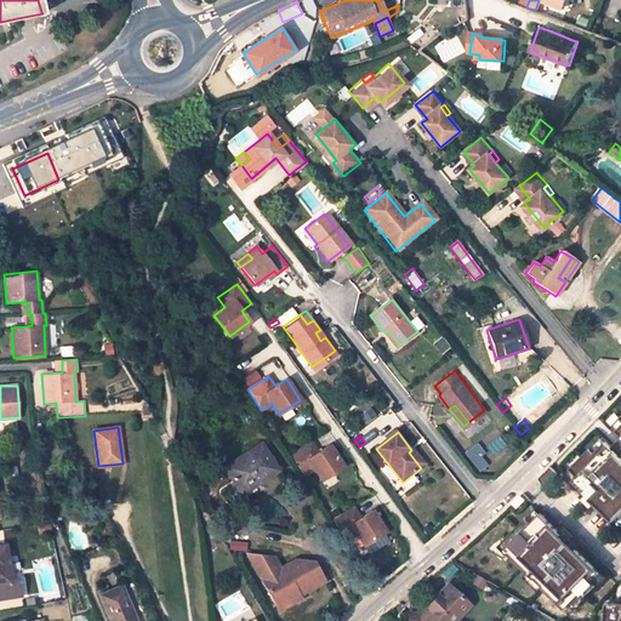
[(590,448),(594,453),(605,442),(600,437),(590,448)]
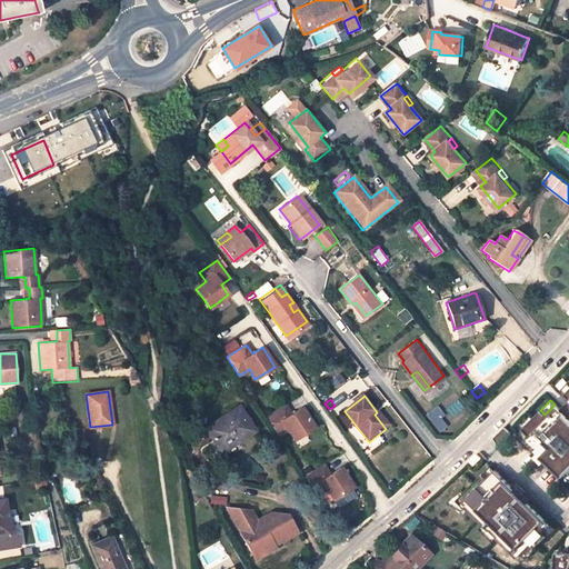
[(285,403),(265,416),(277,433),(288,428),(293,438),(315,425),(302,406),(291,412),(285,403)]
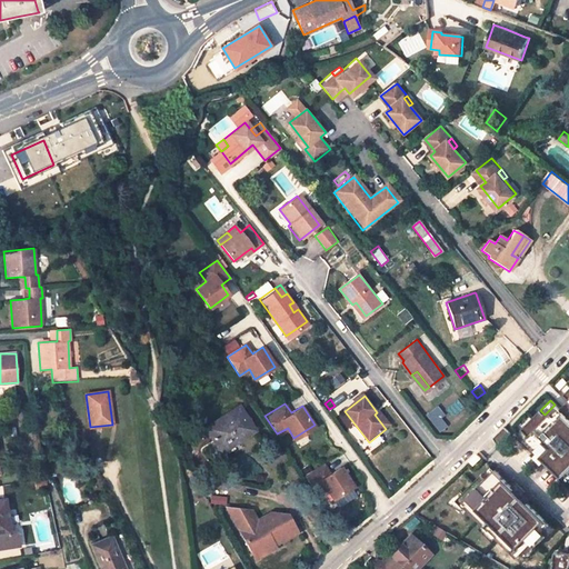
[(555,405),(545,415),(540,410),(522,429),(529,436),(525,440),(537,452),(546,461),(562,477),(568,469),(568,418),(560,410),(555,405)]
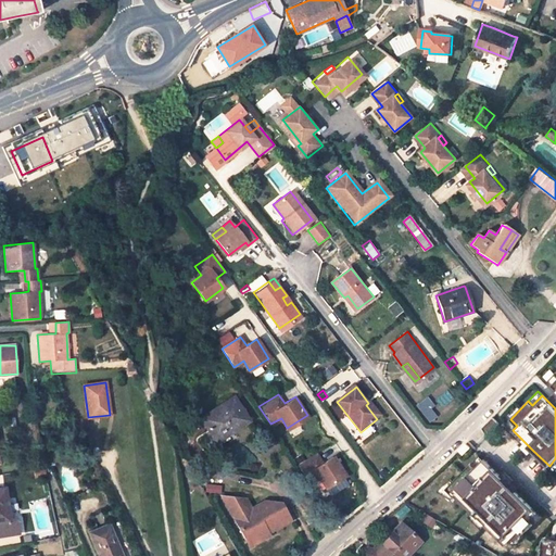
[(429,421),(436,416),(428,406),(432,403),(427,396),(417,405),(429,421)]
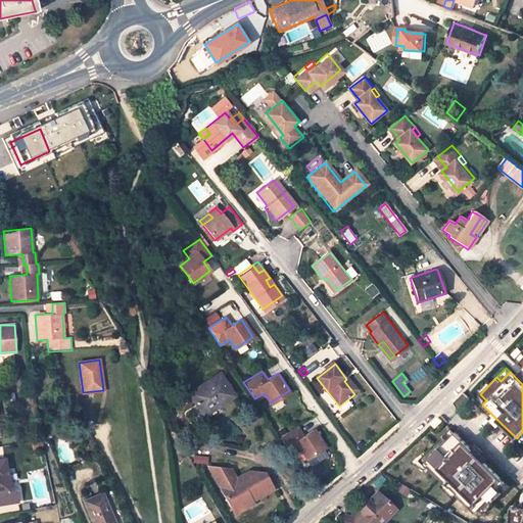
[(189,393),(201,413),(215,403),(217,407),(234,395),(220,374),(189,393)]
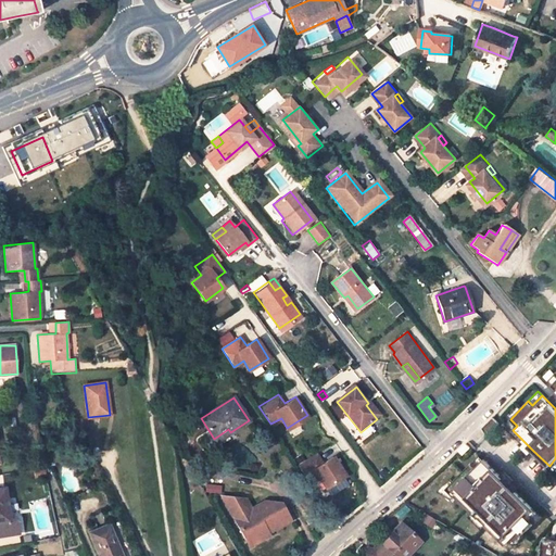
[(370,402),(368,403),(366,405),(377,419),(381,416),(370,402)]
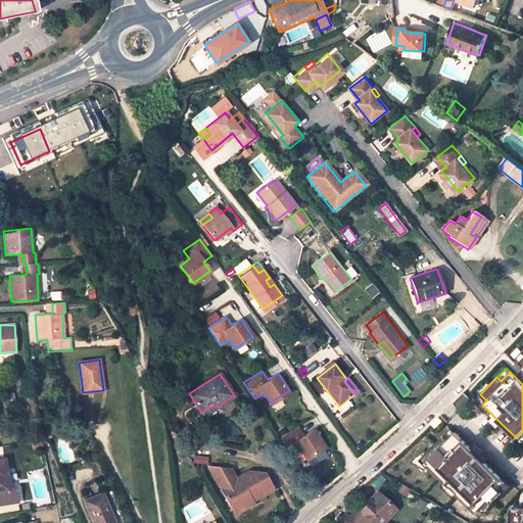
[(464,392),(454,402),(458,410),(470,398),(464,392)]
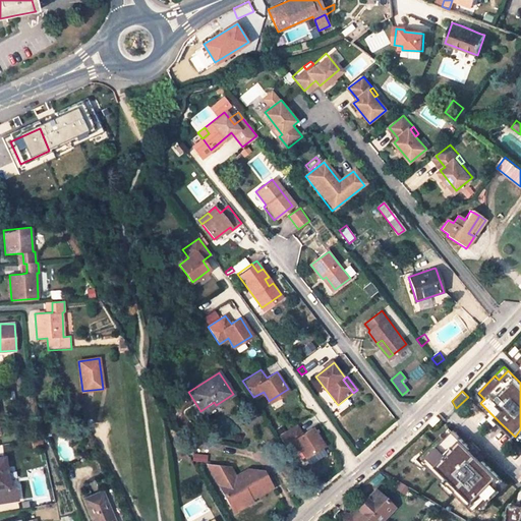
[(484,399),(478,393),(474,397),(480,403),(484,399)]
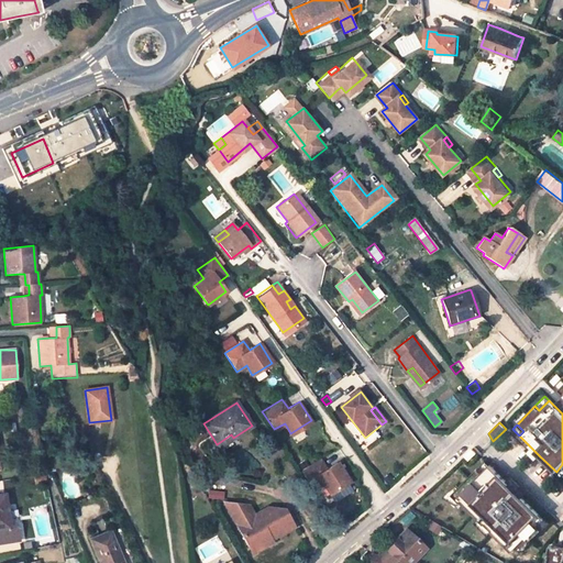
[(540,456),(531,448),(527,451),(536,460),(540,456)]
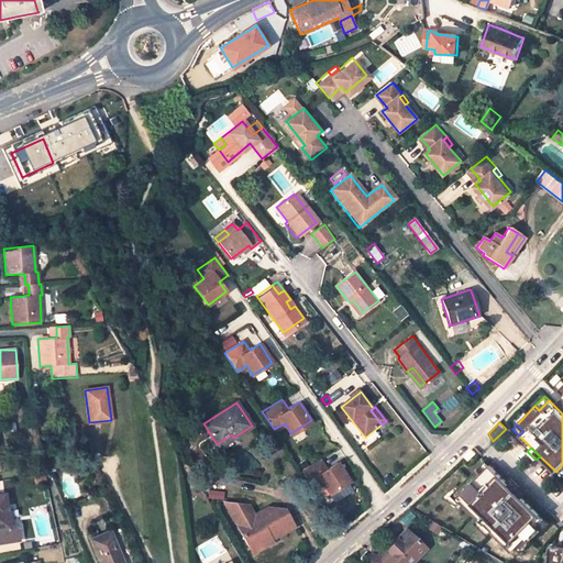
[(472,449),(464,456),(468,460),(476,453),(472,449)]
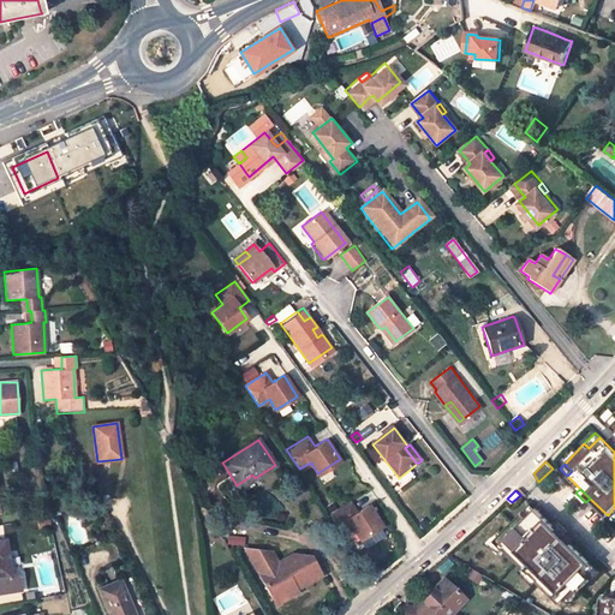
[(348,501),(328,513),(341,533),(351,527),(358,538),(380,524),(366,503),(354,511),(348,501)]
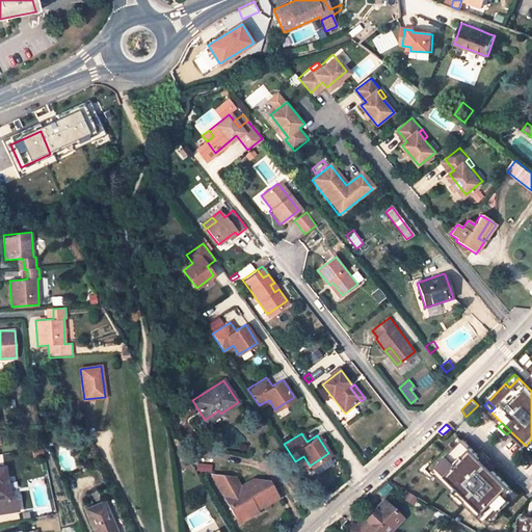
[(455,448),(462,440),(458,435),(451,444),(455,448)]
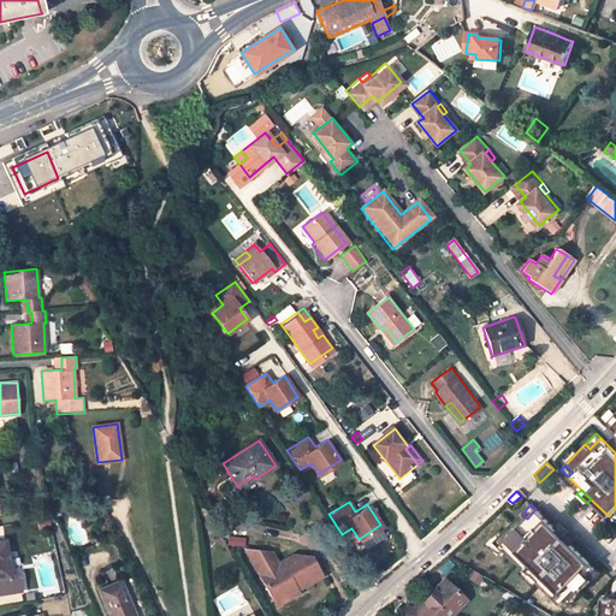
[(535,509),(527,519),(522,514),(502,534),(495,540),(503,550),(504,549),(523,567),(538,581),(560,604),(564,599),(575,588),(579,592),(591,580),(587,576),(596,568),(572,545),(554,527),(535,509)]
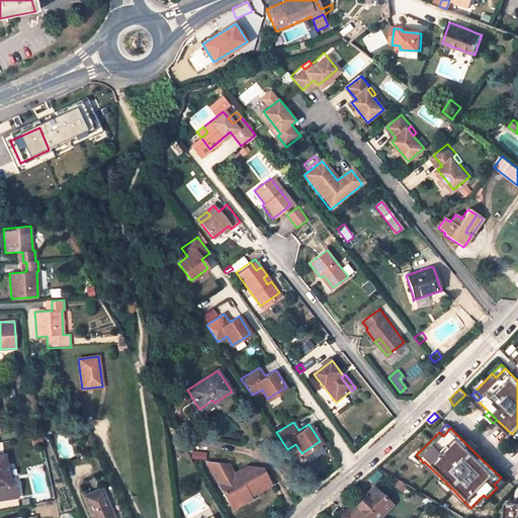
[(465,443),(481,458),(485,454),(469,439),(465,443)]
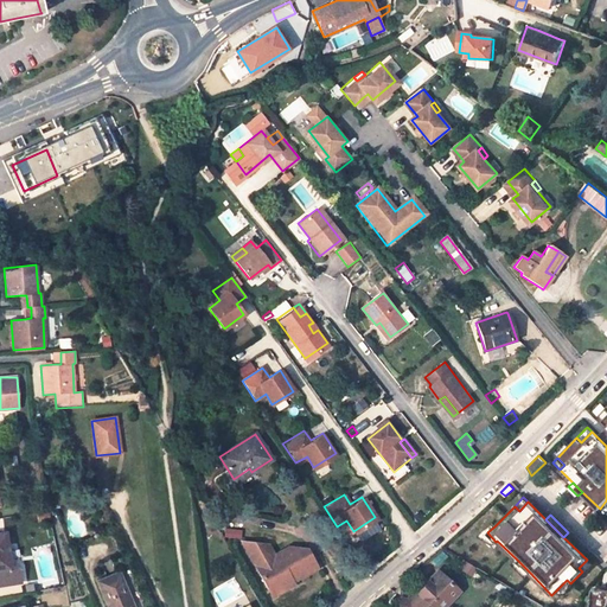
[(487,532),(494,526),(490,523),(477,536),(490,548),(496,542),(487,532)]
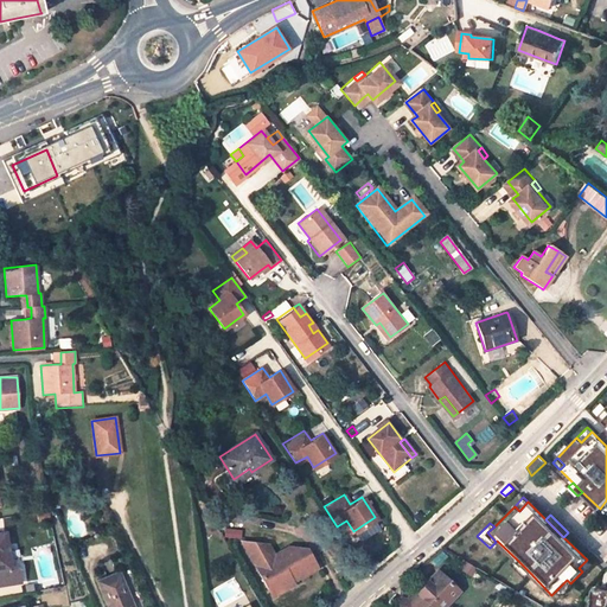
[(5,534),(0,534),(0,586),(21,583),(19,568),(10,569),(5,534)]
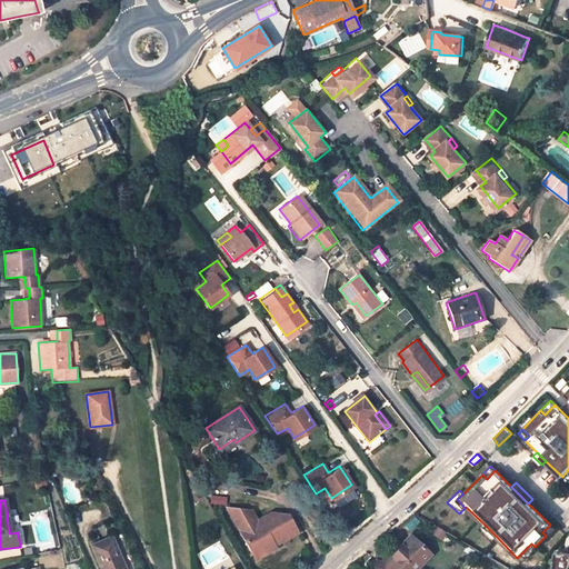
[(228,508),(252,552),(273,541),(272,539),(276,538),(279,542),(297,532),(287,515),(271,512),(256,521),(249,511),(228,508)]
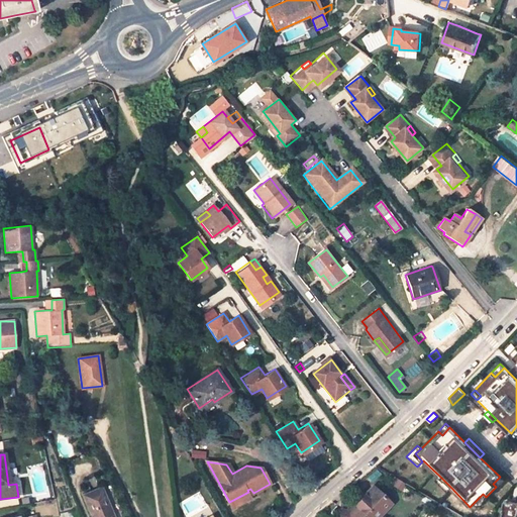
[(451,488),(439,476),(435,480),(446,492),(451,488)]
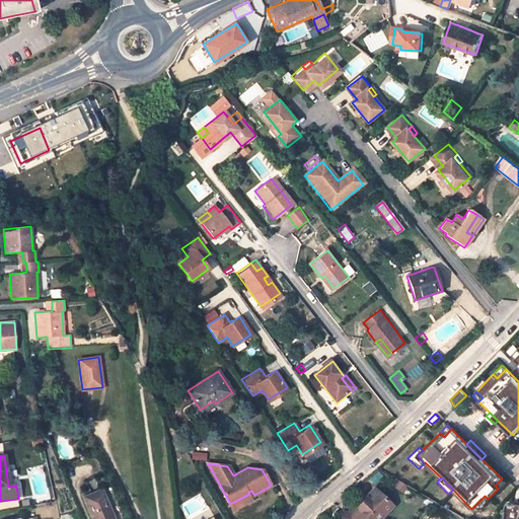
[(495,486),(498,489),(499,490),(507,482),(502,477),(502,478),(495,486)]
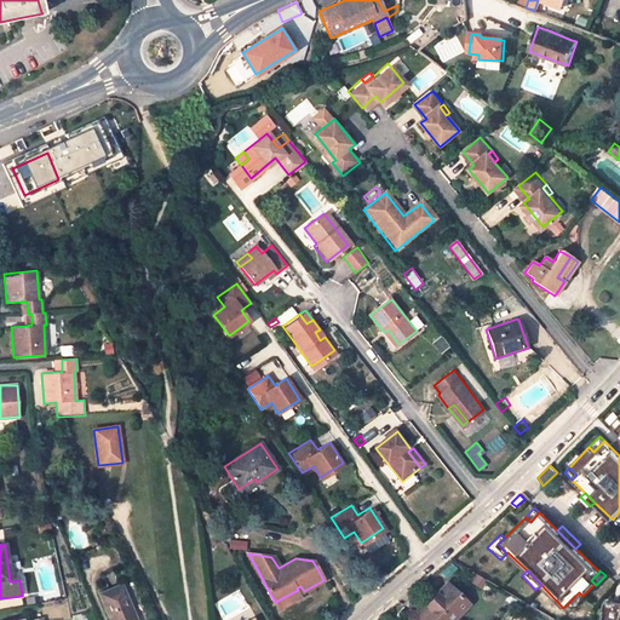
[(446,584),(426,606),(437,615),(441,619),(453,619),(469,604),(446,584)]
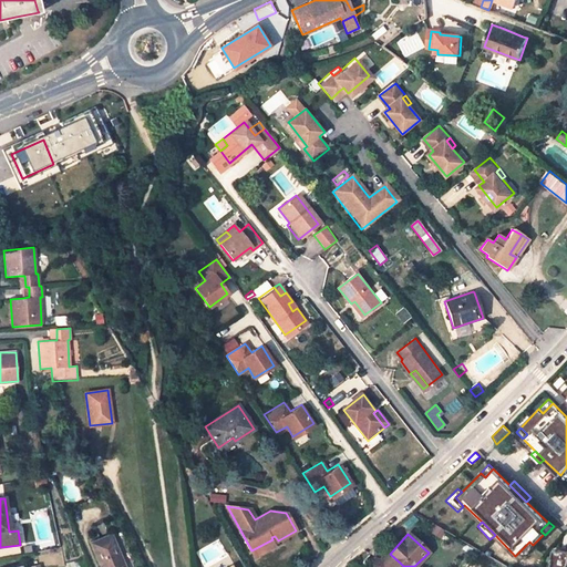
[(92,543),(101,566),(123,566),(111,535),(92,543)]
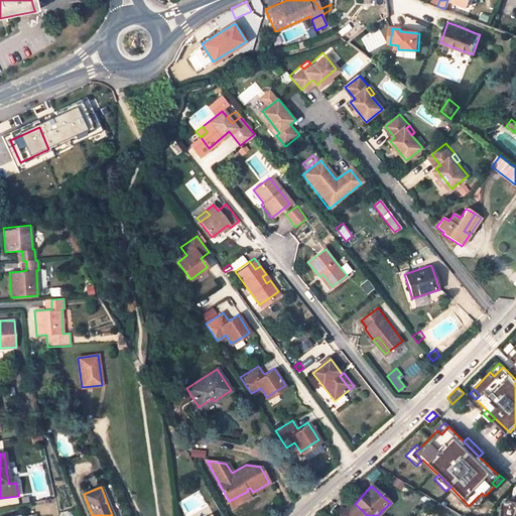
[(248,491),(229,501),(232,506),(251,496),(248,491)]
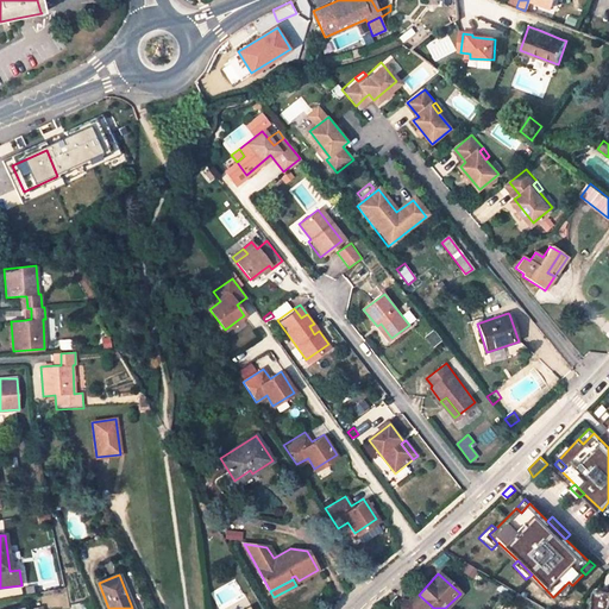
[(569,582),(558,592),(563,597),(573,586),(572,585),(569,582)]
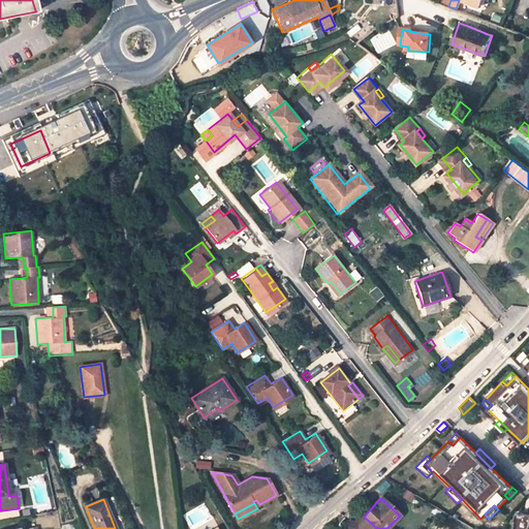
[(523,515),(517,514),(515,524),(516,524),(514,528),(528,528),(528,514),(523,512),(523,515)]
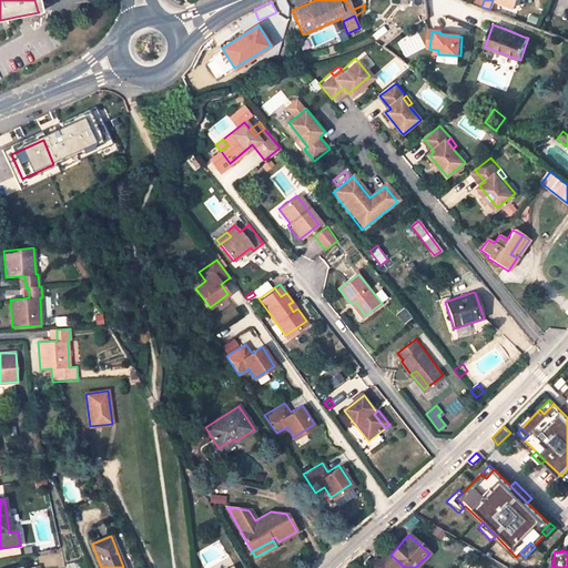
[(393,567),(396,567),(401,564),(391,555),(385,560),(393,567)]
